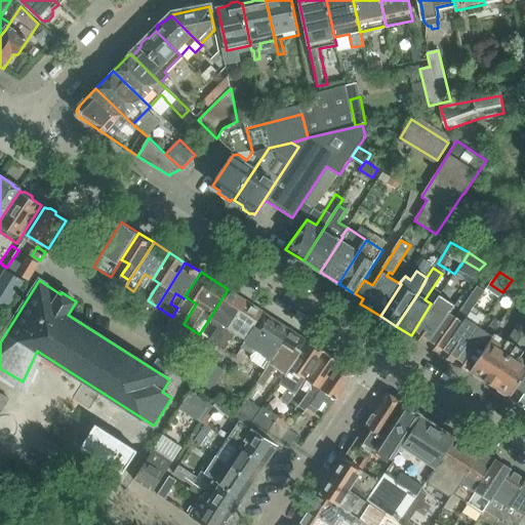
[(502,292),(502,293),(516,303),(519,299),(524,289),(524,288),(512,280),(502,292)]
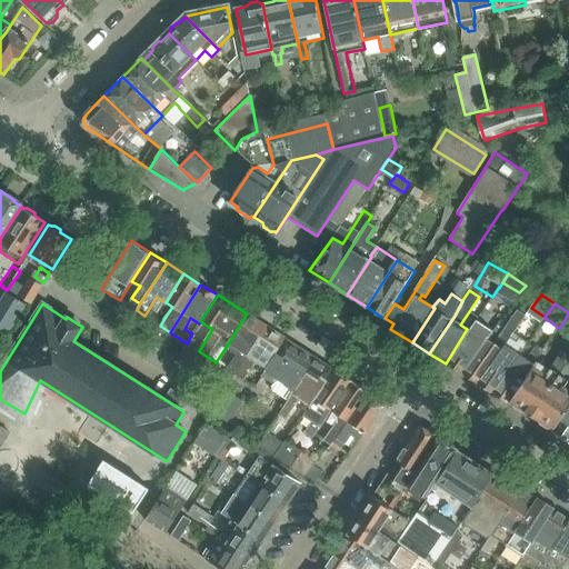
[(462,375),(478,383),(496,355),(498,357),(525,317),(517,311),(495,343),(488,339),(481,346),(462,375)]
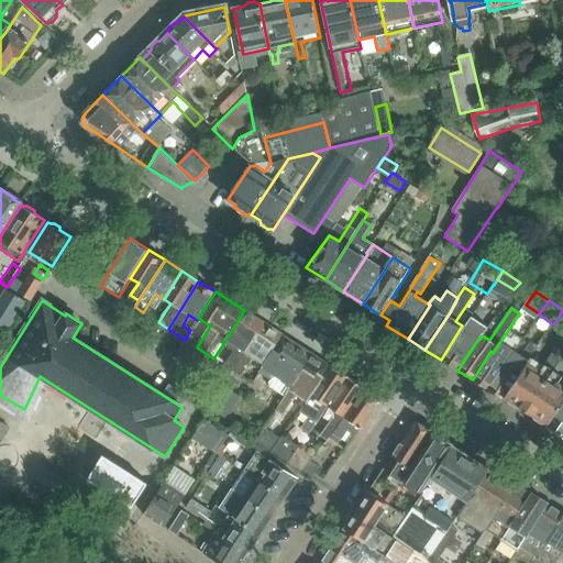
[(241,357),(244,352),(263,322),(244,310),(225,340),(222,345),(241,357)]
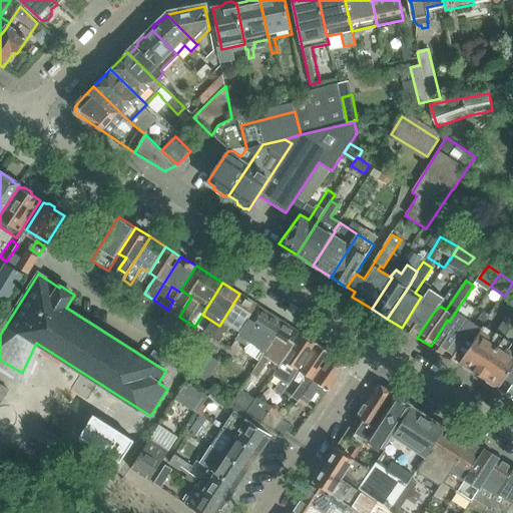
[(417,338),(434,312),(440,306),(444,300),(429,289),(422,298),(421,297),(402,328),(417,338)]
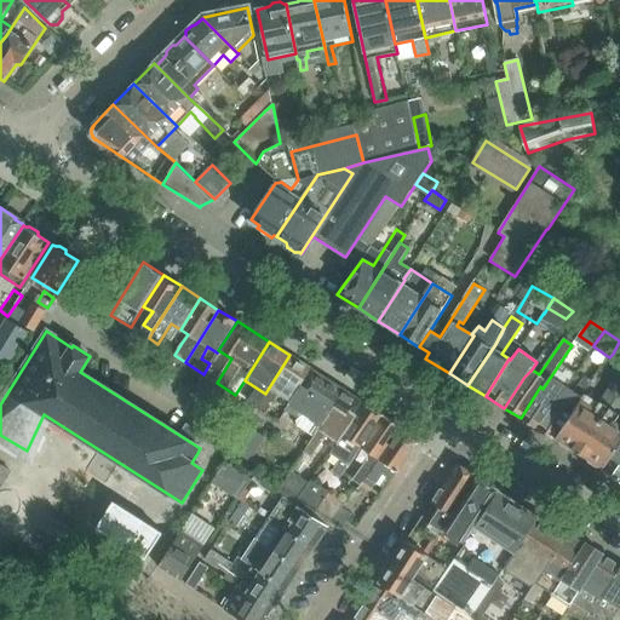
[(540,386),(521,418),(537,429),(557,397),(560,399),(587,356),(578,349),(549,392),(543,389),(540,386)]
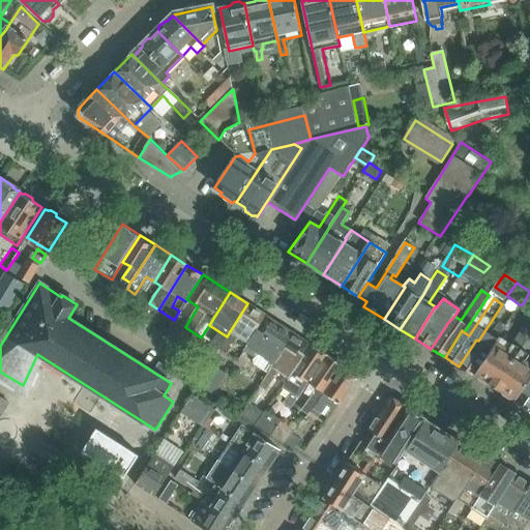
[(266,316),(247,303),(230,331),(241,339),(243,334),(251,340),(266,316)]
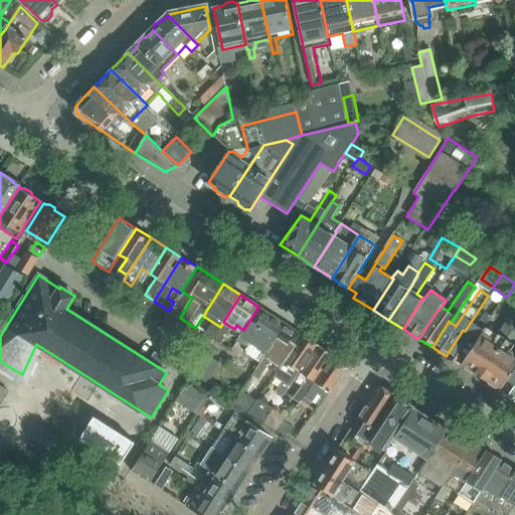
[(463,330),(446,356),(461,365),(462,364),(478,340),(487,327),(501,305),(494,300),(492,302),(470,334),(465,331),(463,330)]
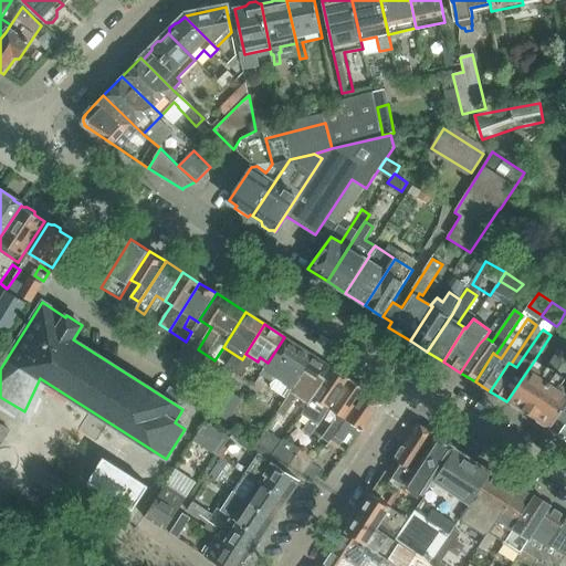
[(286,399),(294,388),(314,356),(285,337),(261,374),(272,381),(270,384),(272,389),(286,399)]
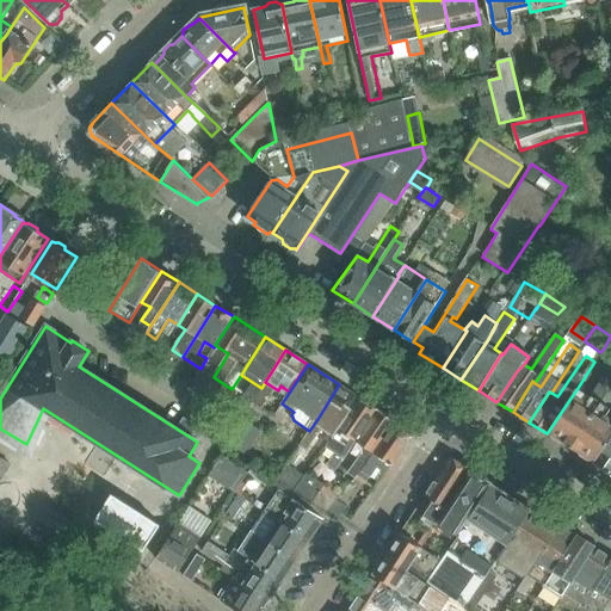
[(567,403),(548,432),(551,433),(553,437),(560,442),(563,442),(572,446),(610,388),(610,381),(605,377),(591,397),(578,388),(567,403)]
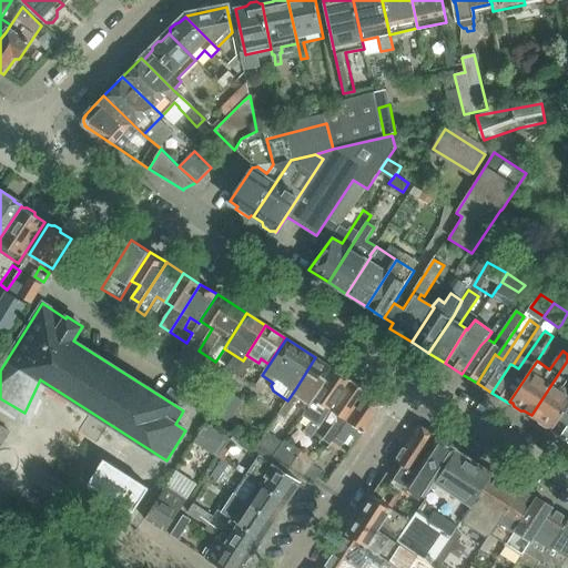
[(312,401),(314,399),(334,369),(315,357),(295,389),(312,401)]
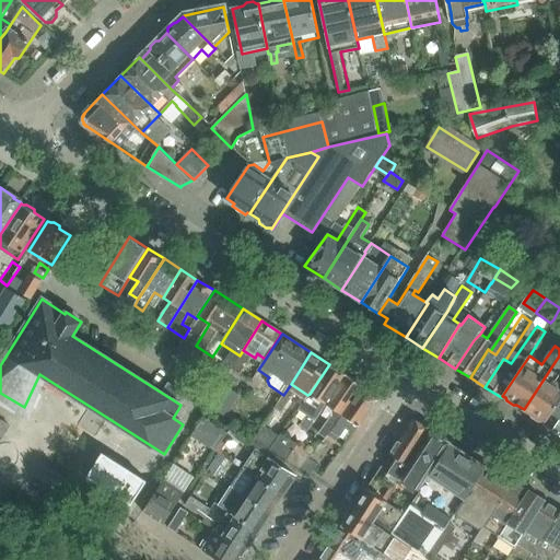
[(559,374),(559,356),(524,409),(531,413),(532,417),(538,421),(543,421),(545,422),(559,400),(559,376),(559,374)]
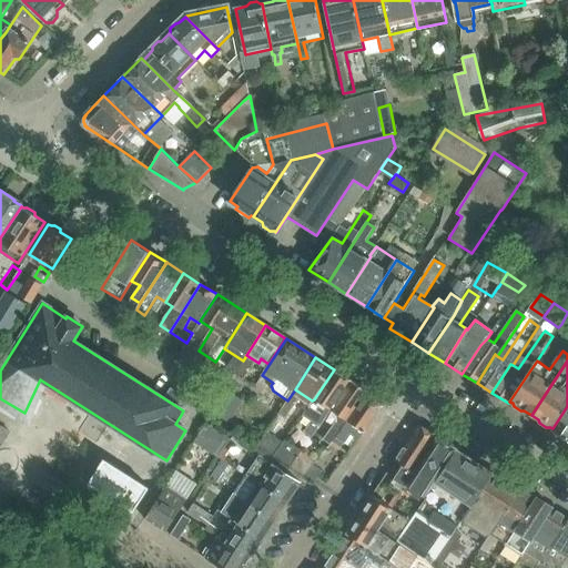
[(260,379),(240,366),(234,373),(254,387),(260,379)]
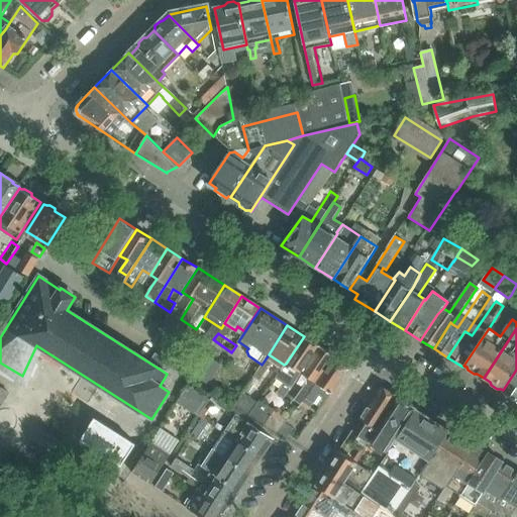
[(304,336),(286,364),(295,370),(287,380),(278,393),(284,398),(291,388),(301,374),(319,346),(304,336)]
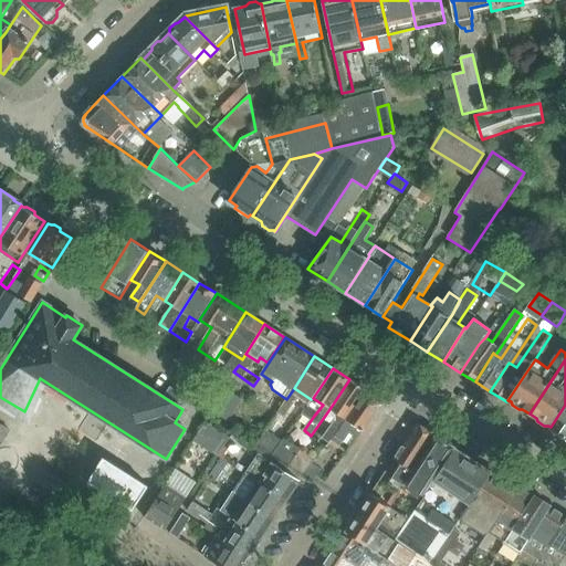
[(346,419),(366,390),(349,379),(329,409),(335,412),(336,418),(323,438),(329,442),(346,419)]
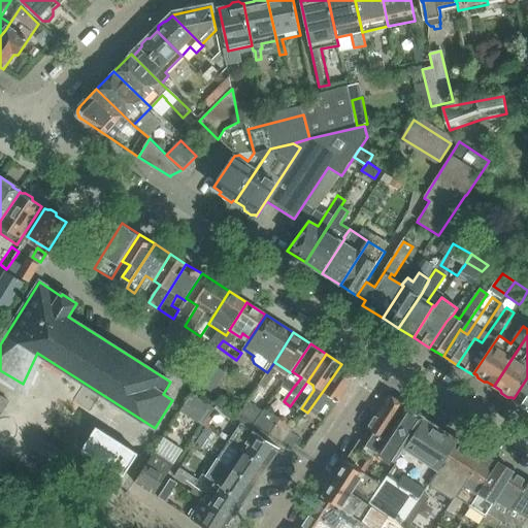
[(355,372),(341,364),(323,392),(335,400),(333,403),(336,405),(356,378),(355,372)]
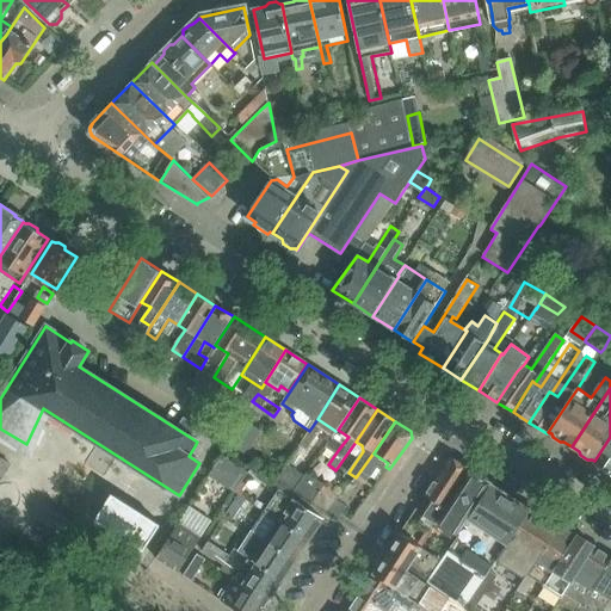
[(593,463),(610,474),(610,438),(594,461),(593,463)]
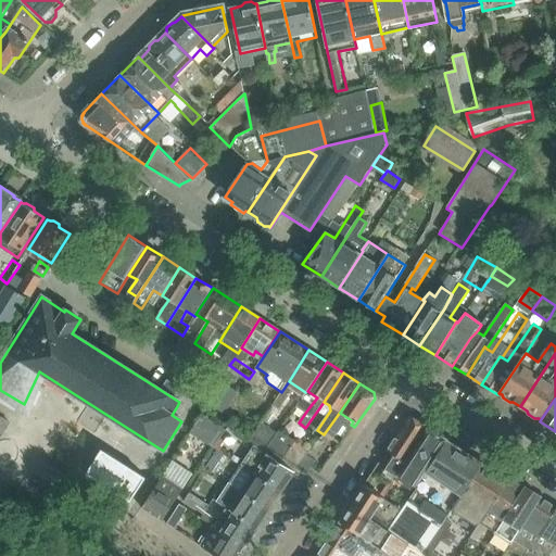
[(202,415),(190,433),(193,436),(213,449),(225,430),(205,417),(202,415)]
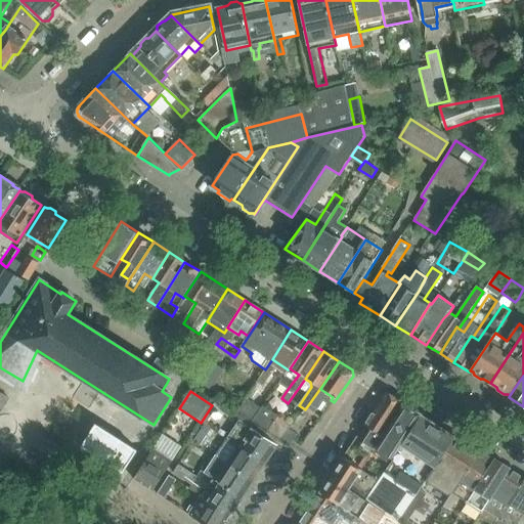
[(386,391),(343,457),(361,470),(376,446),(404,403),(386,391)]
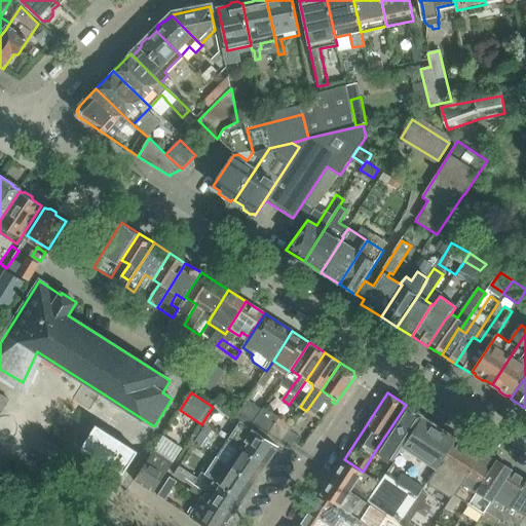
[(0,413),(8,401),(0,395),(0,413)]
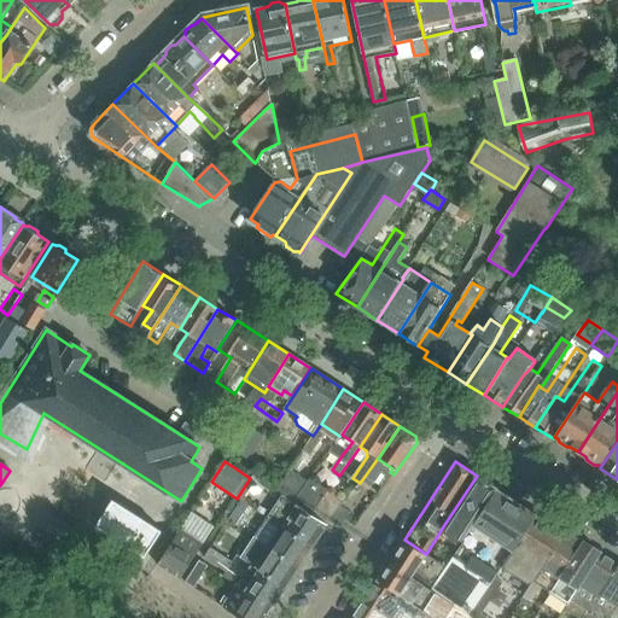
[(497,488),(477,476),(443,526),(464,540),(465,538),(473,525),(496,489),(497,488)]
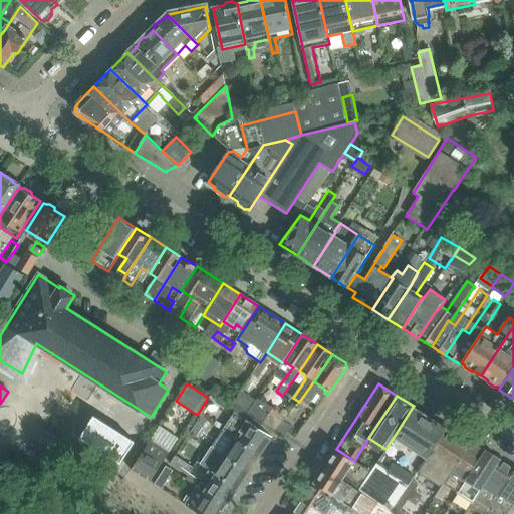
[(273,409),(258,399),(244,418),(259,428),(262,425),(269,414),(273,409)]
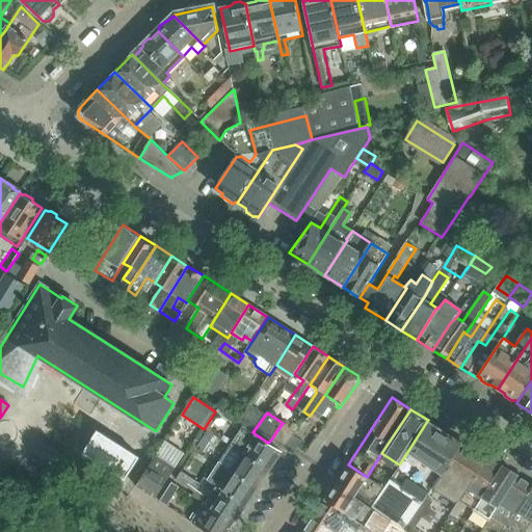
[(462,444),(427,421),(407,452),(400,463),(415,473),(403,489),(422,502),(443,473),(462,444)]
